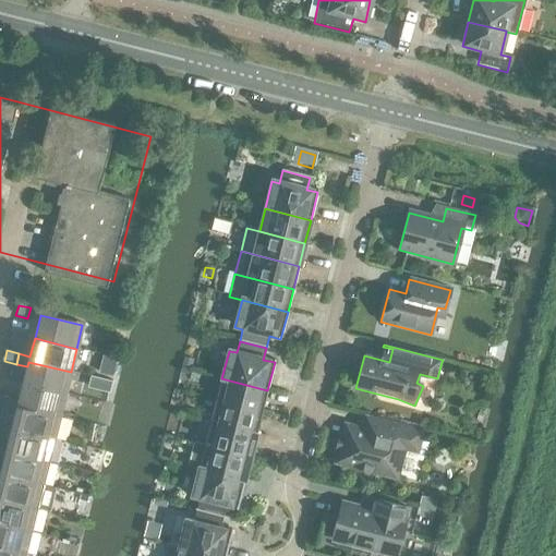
[(103,355),(98,373),(111,377),(116,360),(103,355)]
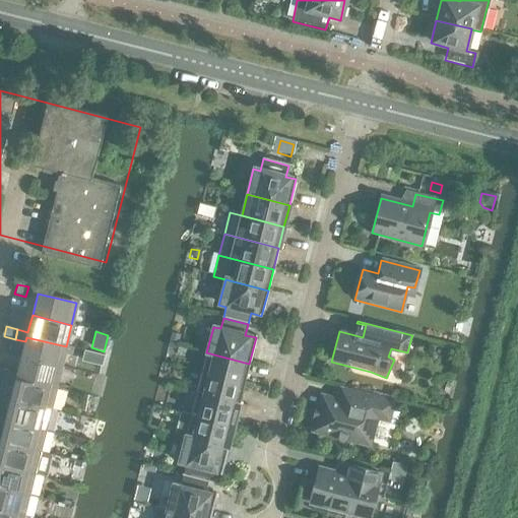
[(171,334),(169,343),(178,345),(180,336),(171,334)]
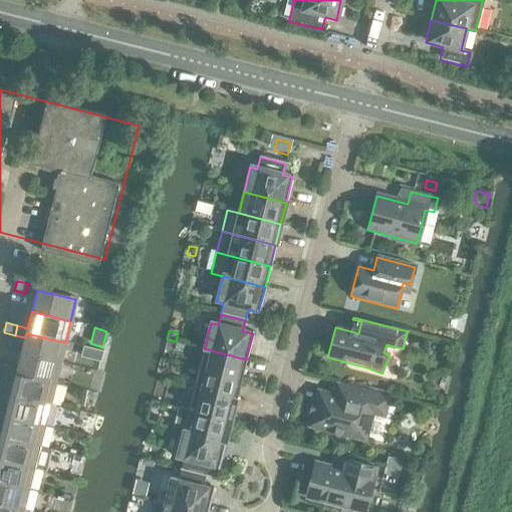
[(59,363),(65,342),(26,333),(25,337),(21,353),(59,363)]
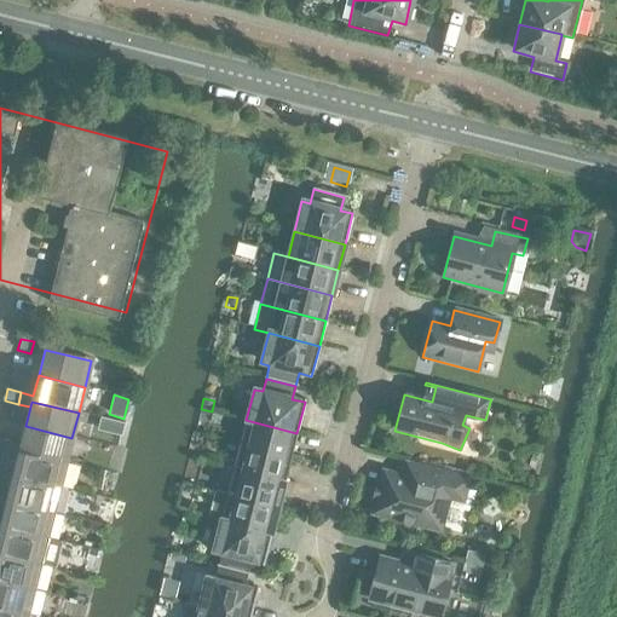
[(99,417),(97,430),(120,436),(124,424),(99,417)]
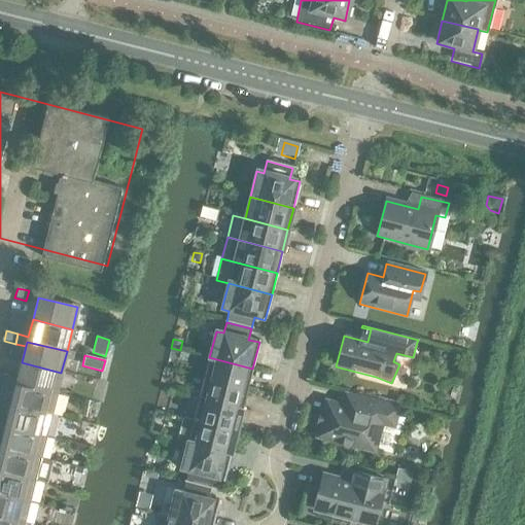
[(247,390),(252,369),(209,357),(204,379),(247,390)]
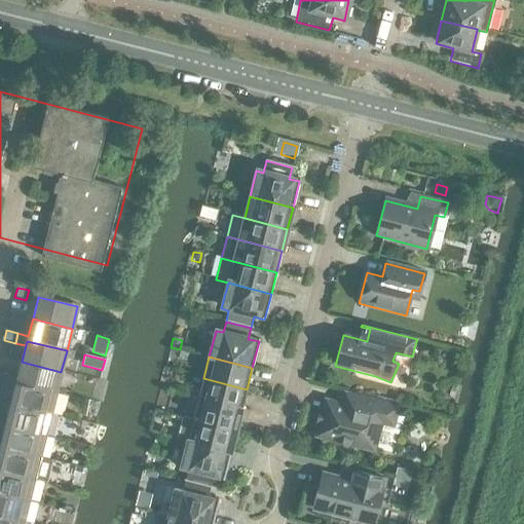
[(61,372),(22,362),(17,379),(16,383),(55,394),(61,372)]
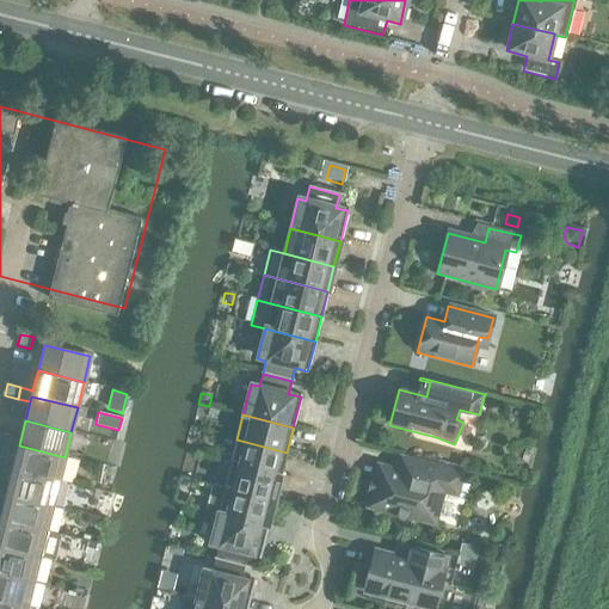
[(59,483),(65,457),(19,446),(20,441),(7,437),(5,449),(17,451),(12,471),(59,483)]
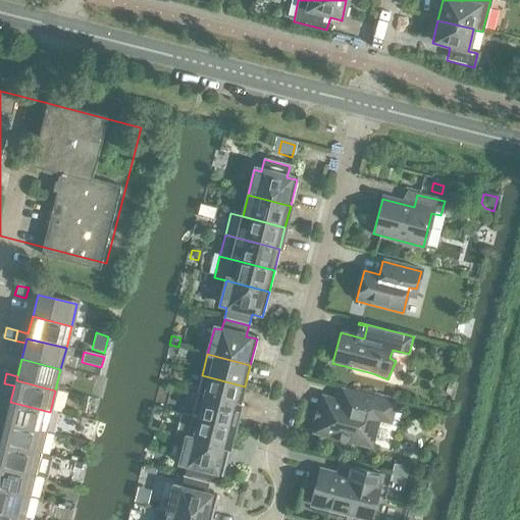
[(240,408),(245,386),(202,375),(197,397),(240,408)]
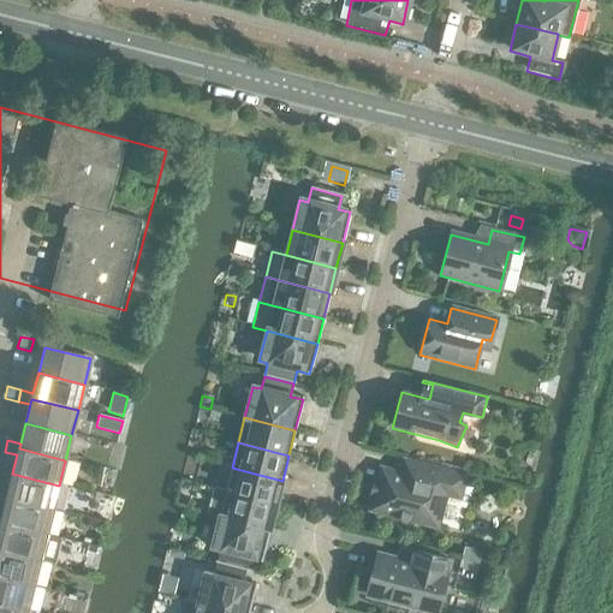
[(399,476),(381,471),(378,483),(373,482),(373,484),(378,486),(374,495),(370,494),(369,498),(374,499),(370,511),(399,518),(399,521),(400,522),(403,523),(405,524),(408,524),(410,523),(411,521),(435,528),(445,494),(459,498),(464,476),(390,457),(390,458),(403,462),(399,476)]
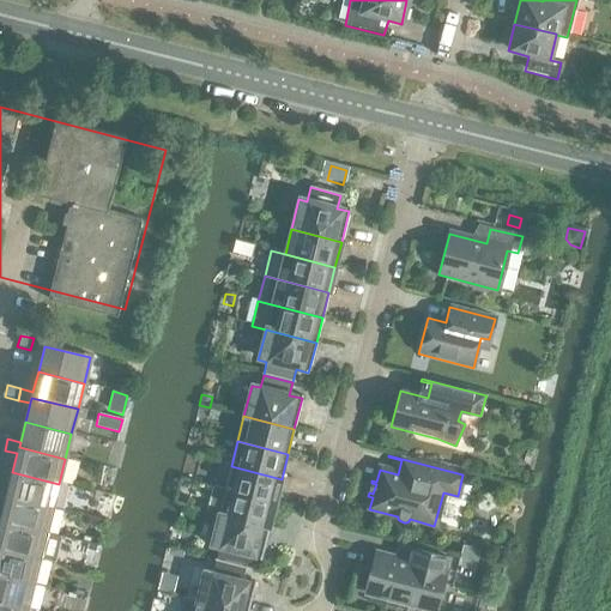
[(274,504),(282,479),(231,466),(224,491),(274,504)]
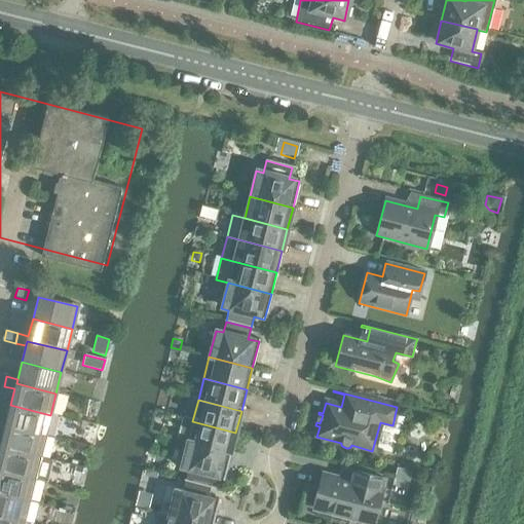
[(44,437),(50,415),(10,405),(6,421),(0,419),(0,431),(4,432),(5,426),(44,437)]
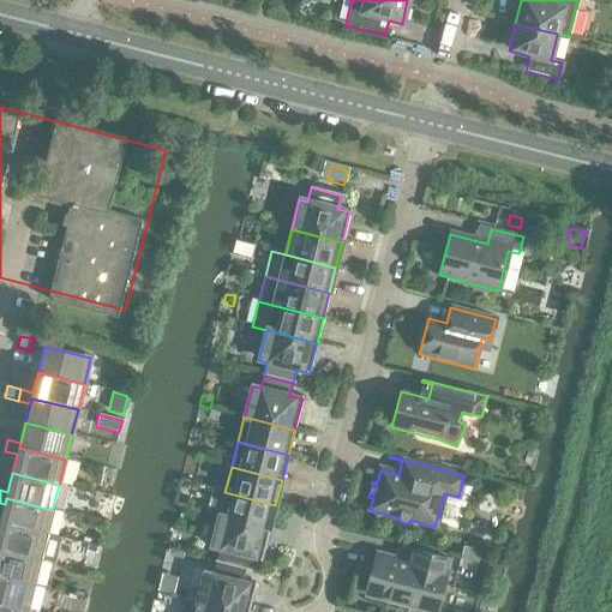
[(275,505),(225,492),(214,489),(207,514),(219,517),(269,529),(275,505)]
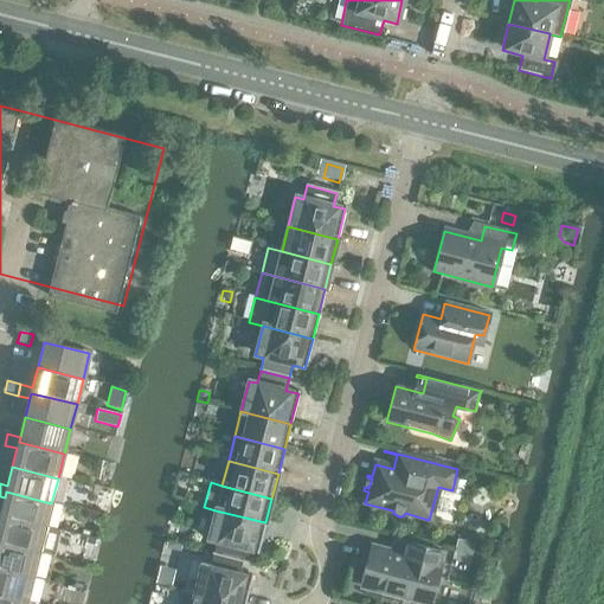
[(6,492),(5,498),(0,513),(0,516),(45,528),(51,503),(6,492)]
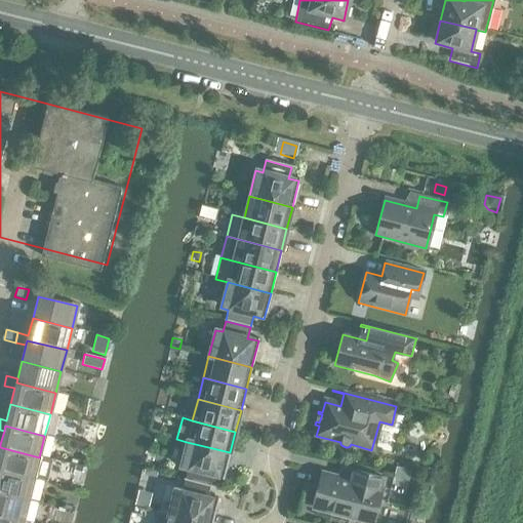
[(224,479),(230,452),(187,442),(180,468),(188,470),(185,481),(210,487),(212,476),(224,479)]
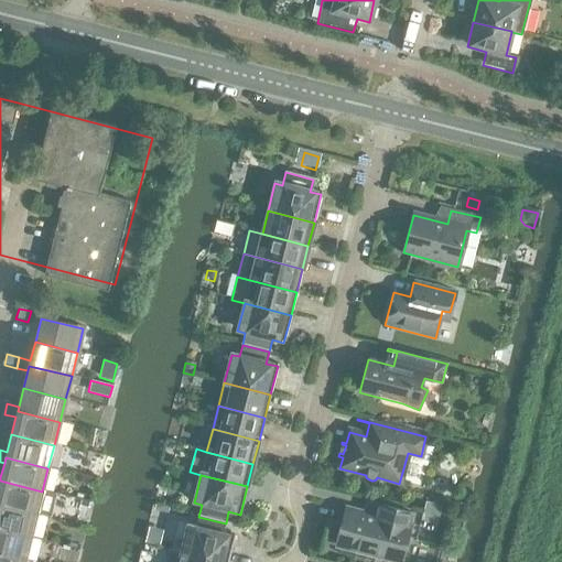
[(42,492),(0,481),(0,506),(36,515),(42,492)]
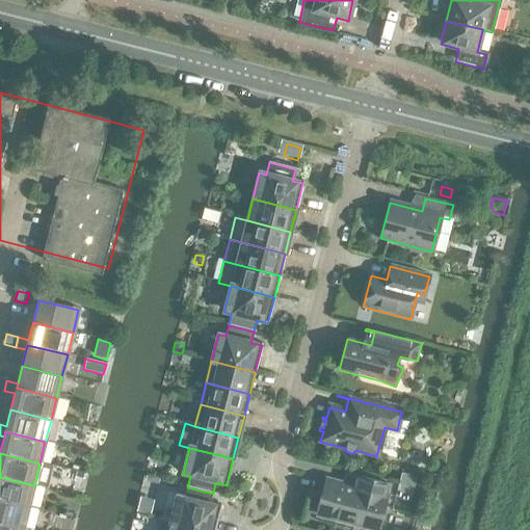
[(401,474),(398,484),(413,488),(416,478),(401,474)]
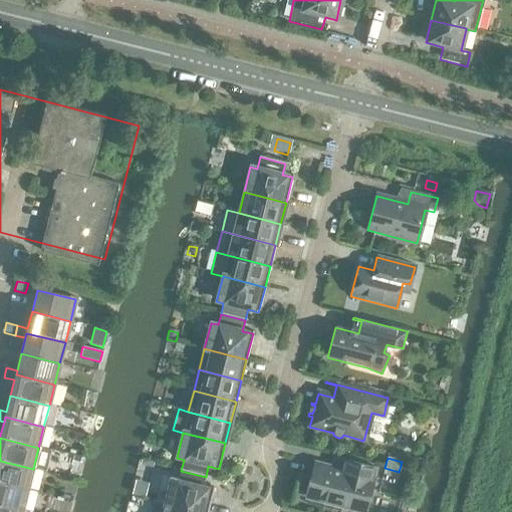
[(316,466),(313,477),(312,478),(310,478),(309,479),(309,480),(308,481),(304,496),(343,506),(344,502),(355,505),(359,505),(363,503),(365,499),(373,469),(340,460),(337,472),(316,466)]
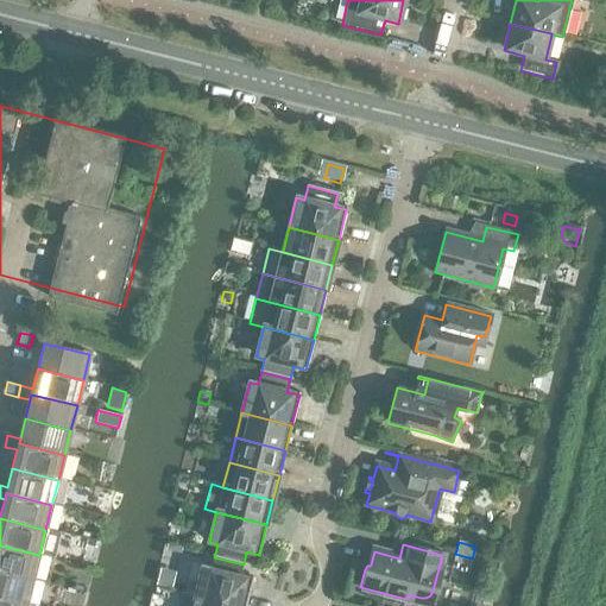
[(0,572),(32,580),(39,555),(0,545),(0,572)]
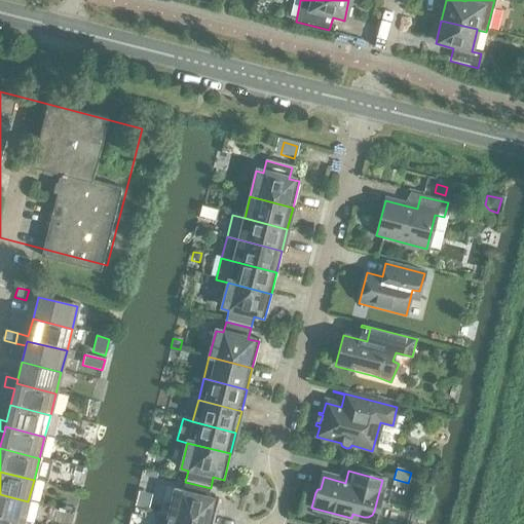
[(405,497),(408,483),(394,479),(389,493),(405,497)]
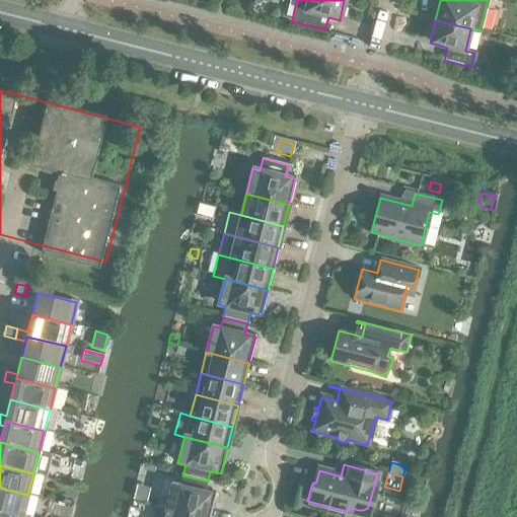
[(205,492),(208,482),(182,475),(180,486),(172,484),(166,510),(193,516),(210,516),(215,495),(205,492)]
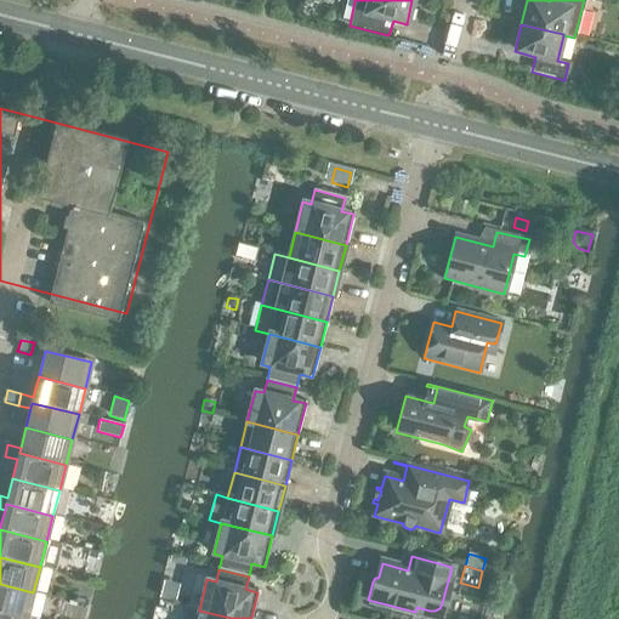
[(33,592),(0,584),(0,612),(27,618),(33,592)]
